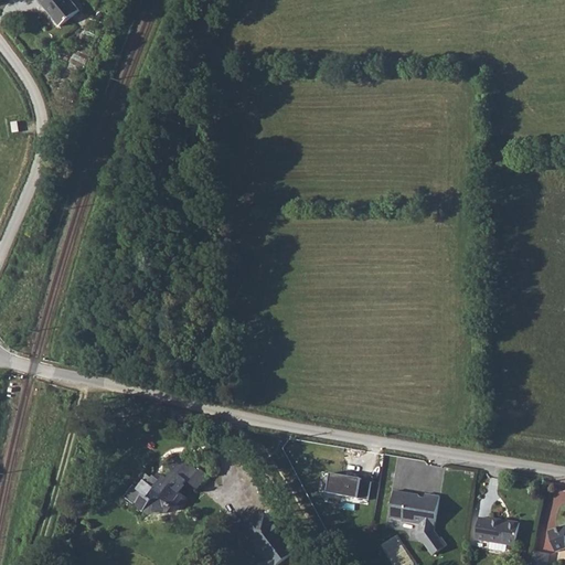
[(81,17),(68,0),(40,0),(39,2),(62,32),(81,17)]
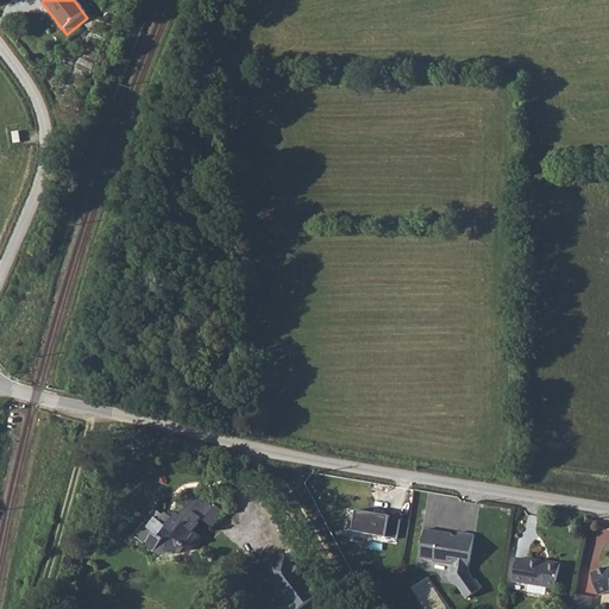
[(206,525),(214,510),(194,496),(183,509),(186,513),(180,519),(177,516),(173,522),(164,516),(159,522),(152,516),(146,523),(152,527),(145,537),(152,540),(144,551),(156,560),(165,562),(180,558),(186,551),(194,557),(203,542),(196,538),(201,529),(199,527),(202,522),(206,525)]
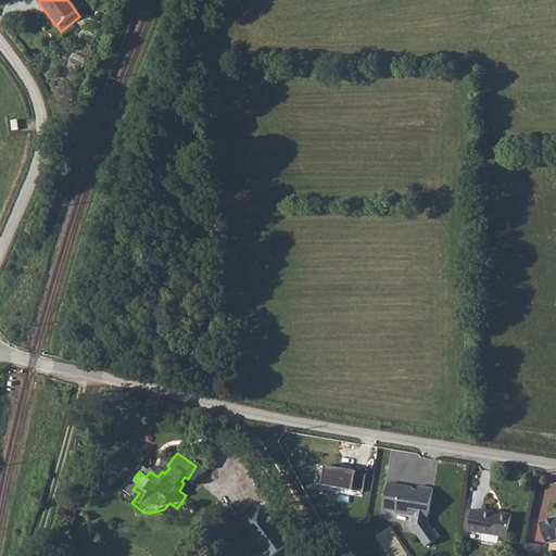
[(356,470),(327,465),(324,483),(353,489),(356,470)]
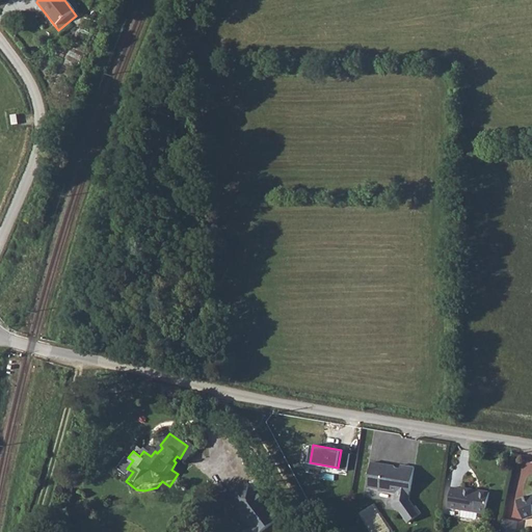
[(372,460),(368,487),(379,489),(378,491),(395,495),(394,503),(408,523),(422,513),(417,506),(416,507),(409,498),(415,467),(401,464),(400,469),(396,468),(395,464),(372,460)]
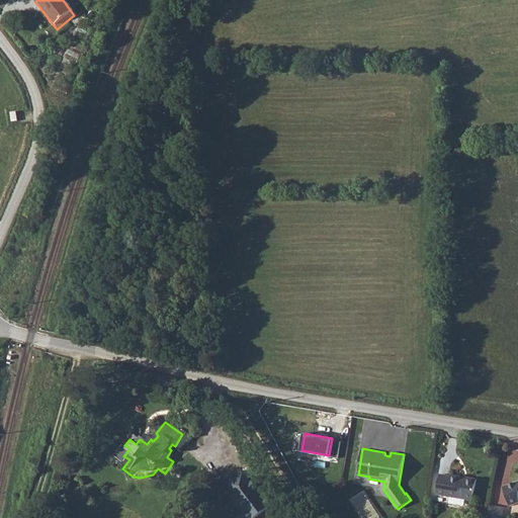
[(238,473),(226,482),(235,495),(251,485),(243,472),(238,475),(238,473)]
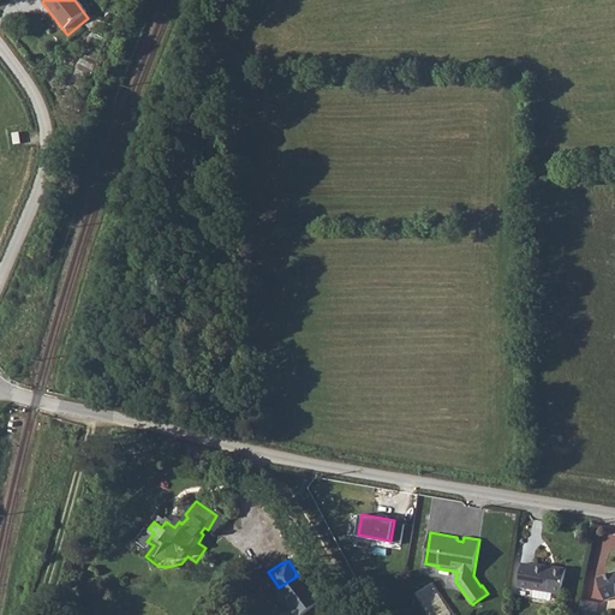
[(538,566),(524,563),(519,586),(562,595),(567,568),(539,563),(538,566)]
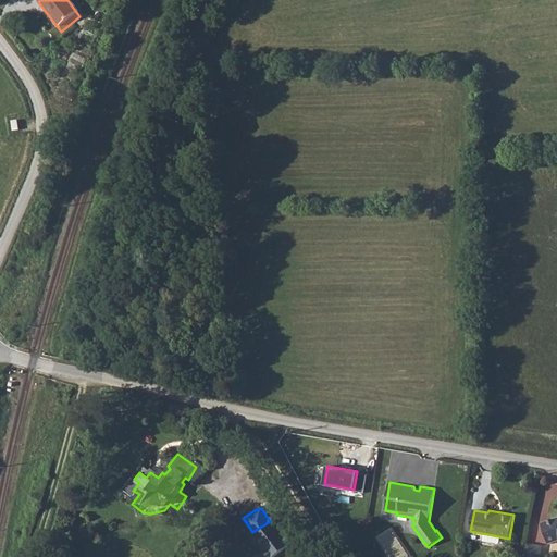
[(556,517),(542,523),(548,544),(556,540),(556,517)]
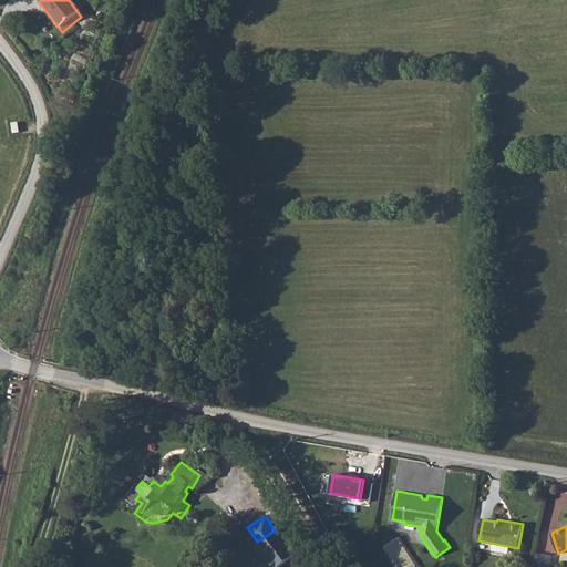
[(267,562),(270,566),(279,566),(296,557),(289,547),(290,542),(288,539),(284,538),(277,529),(275,531),(257,542),(255,544),(261,553),(260,556),(264,562),(267,562)]
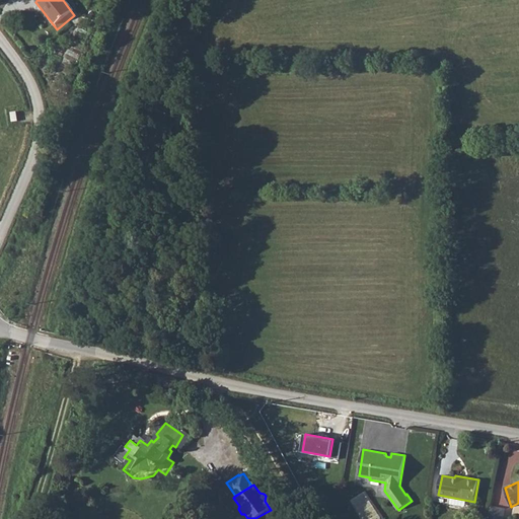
[(365,492),(350,501),(360,518),(361,518),(376,510),(365,492)]
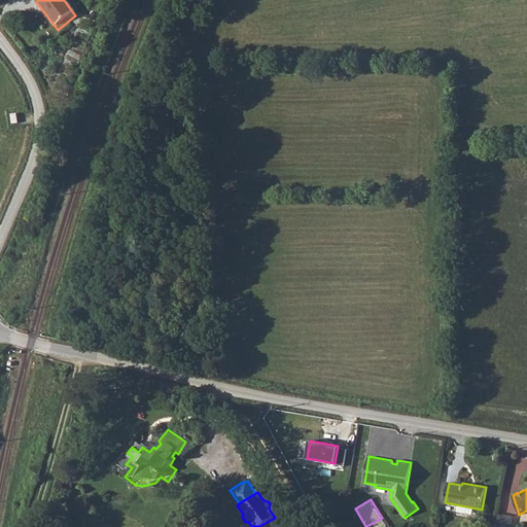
[(497,514),(495,526),(512,526),(514,516),(497,514)]
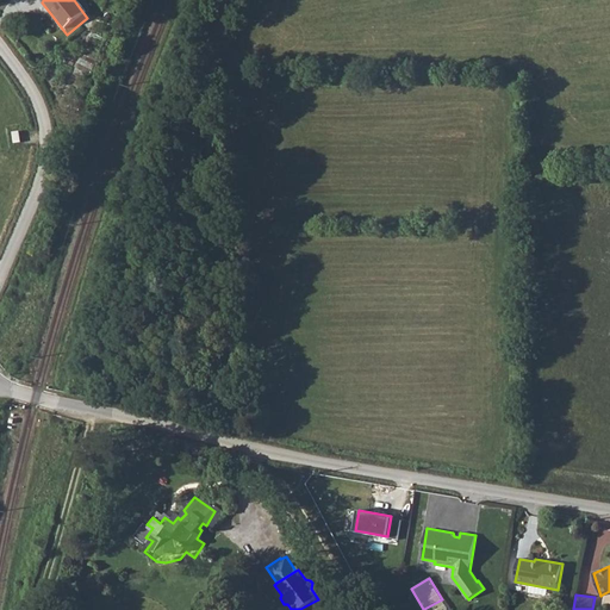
All buildings are outlined.
